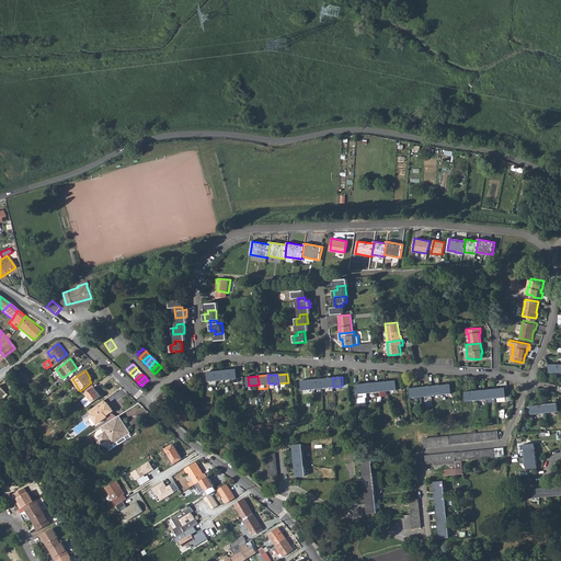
[(332,378),(322,379),(322,388),(333,387),(332,378)]
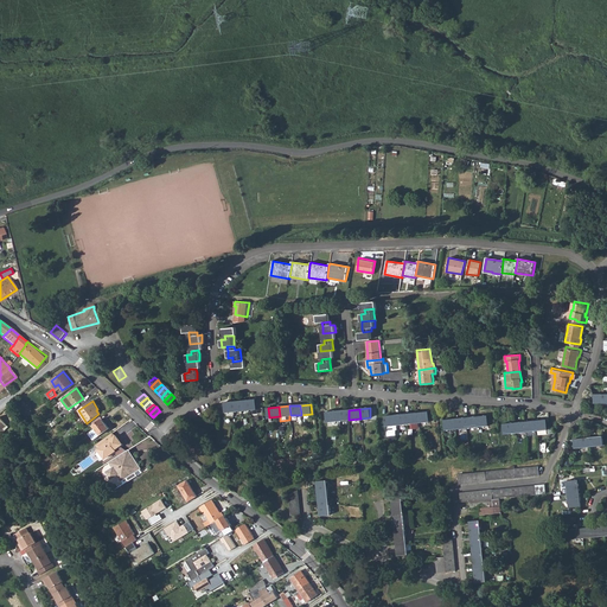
[(349,410),(338,411),(338,421),(349,420),(349,410)]
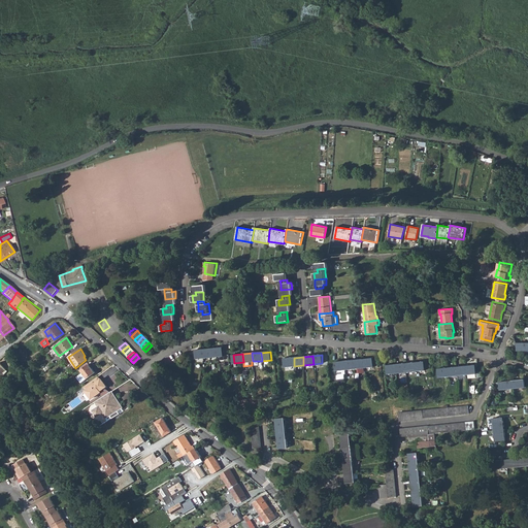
[(285,367),(294,366),(294,358),(284,359),(285,367)]
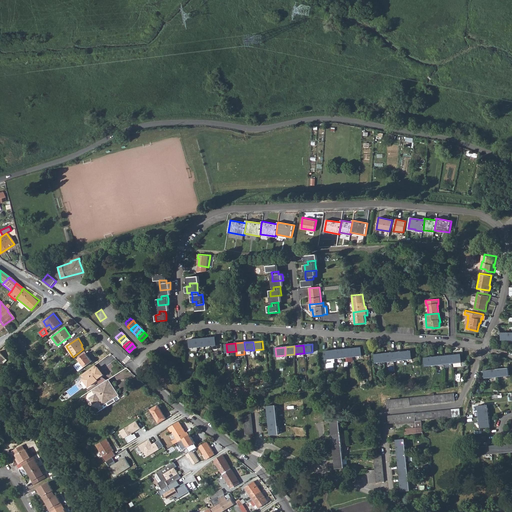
[(361,347),(353,348),(353,356),(362,356),(361,347)]
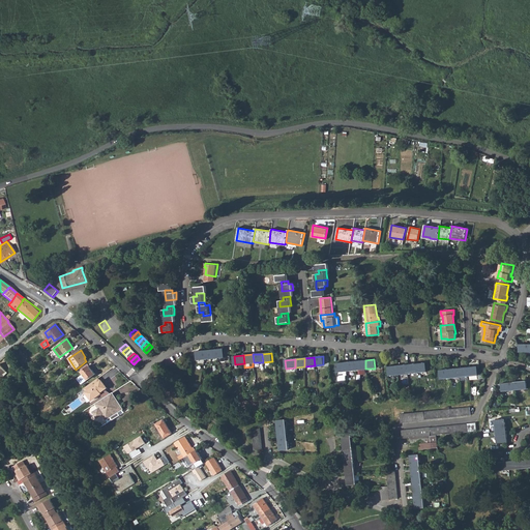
[(365,360),(355,361),(356,370),(365,369),(365,360)]
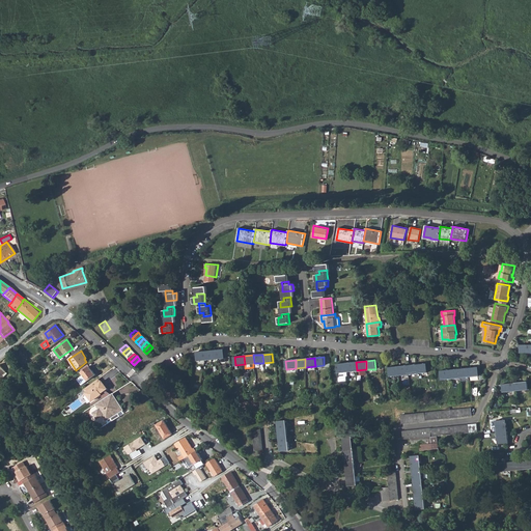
[(356,362),(346,363),(347,371),(357,370),(356,362)]
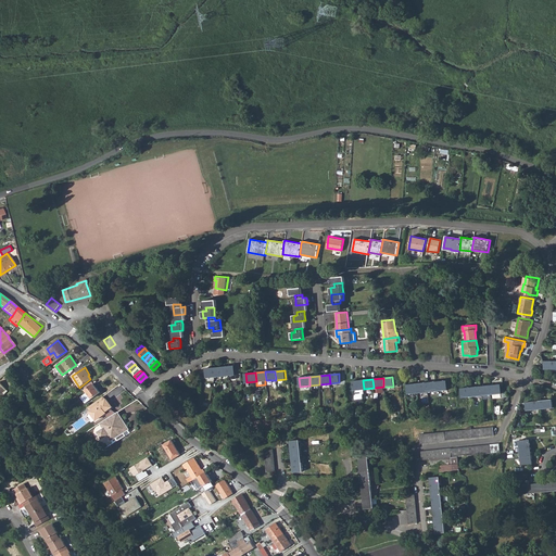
[(354,390),(364,389),(363,380),(353,381),(354,390)]
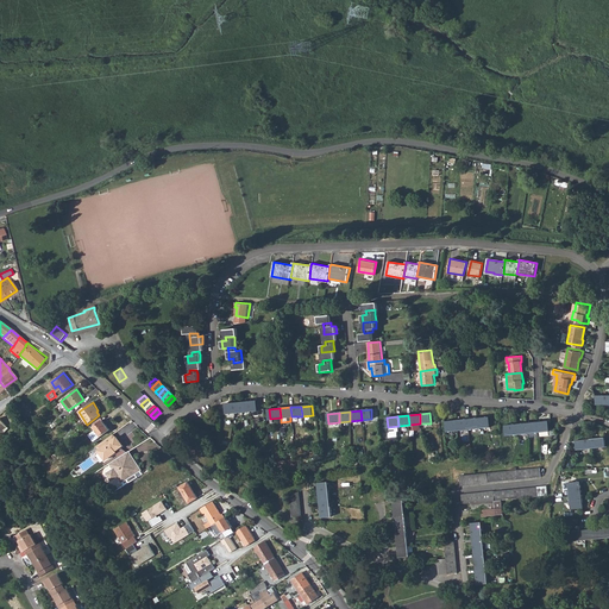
[(490,416),(478,418),(479,428),(490,427),(490,416)]
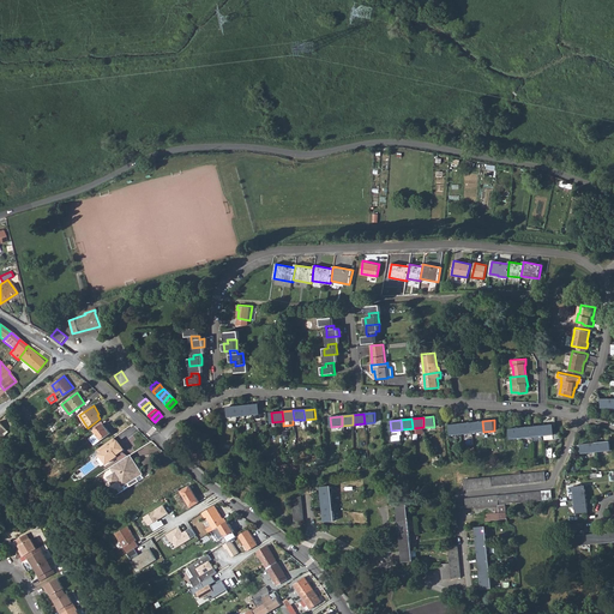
[(482,421),(471,422),(473,433),(483,432),(482,421)]
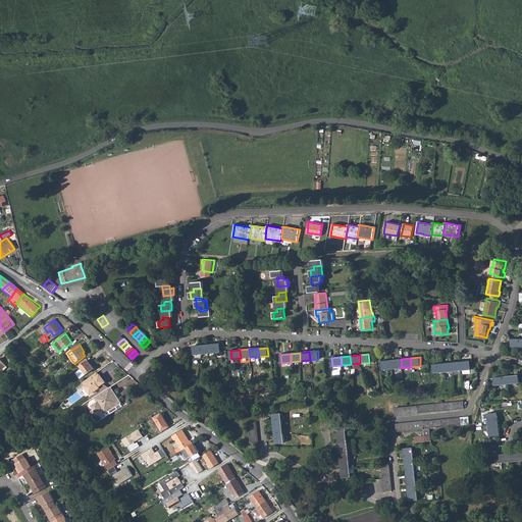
[(401,359),(392,360),(393,369),(402,368),(401,359)]
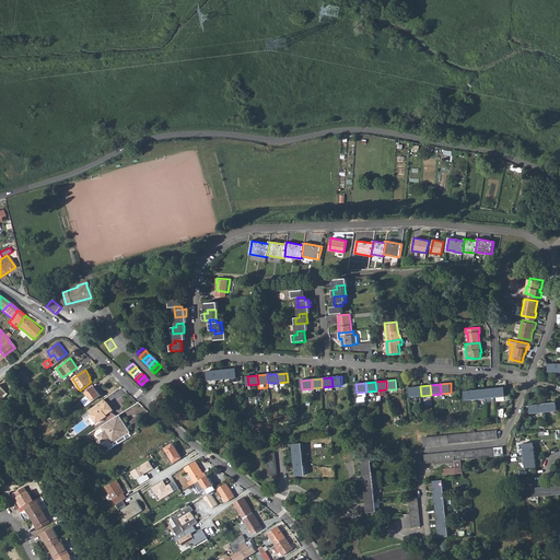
[(94,386),(86,393),(93,401),(101,395),(94,386)]
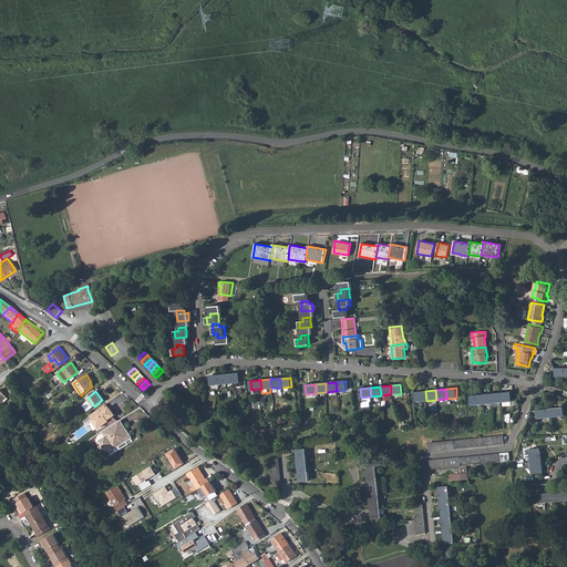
[(416,402),(426,401),(425,391),(415,392),(416,402)]
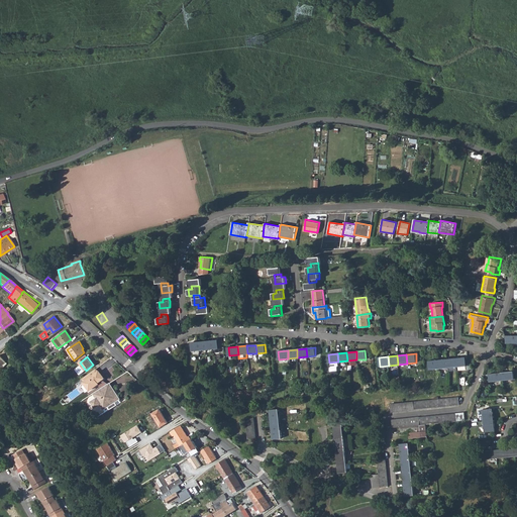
[(466,357),(456,358),(457,367),(467,366),(466,357)]
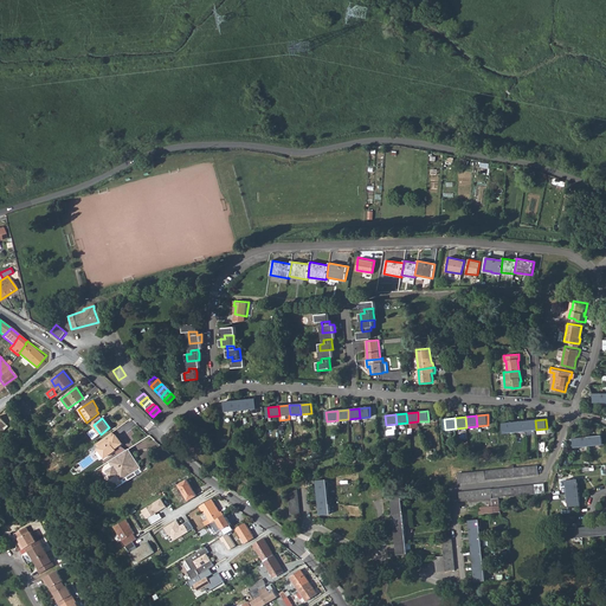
[(535,420),(524,421),(526,431),(536,430),(535,420)]
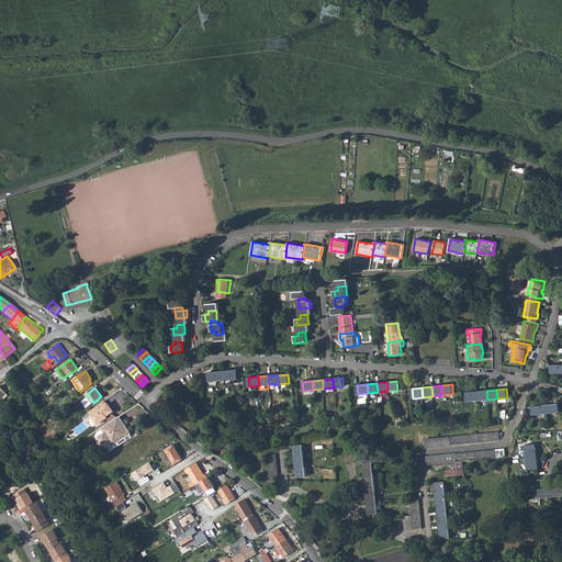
[(486,391),(476,392),(476,401),(487,400),(486,391)]
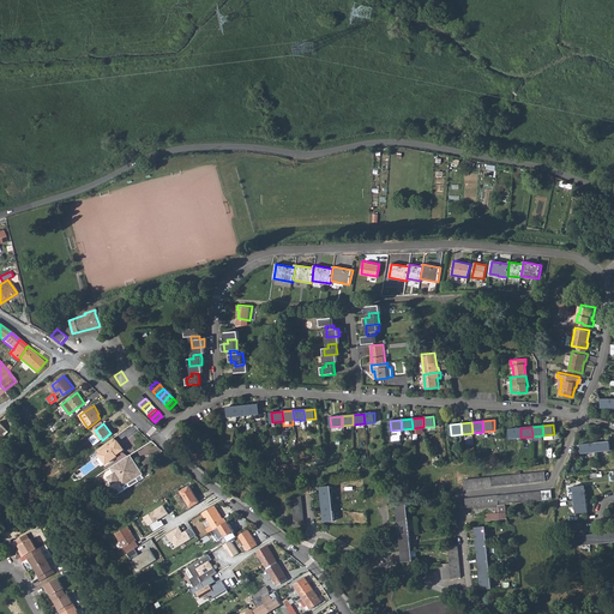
[(510,439),(521,438),(521,428),(510,429),(510,439)]
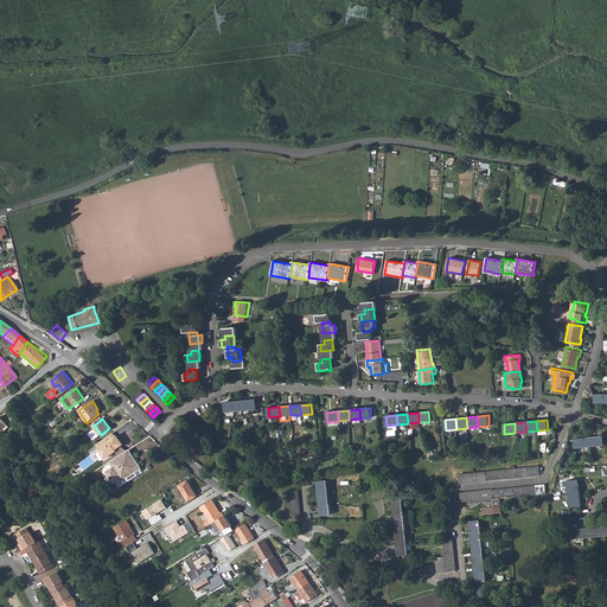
[(96,446),(100,449),(98,449),(103,455),(104,454),(107,458),(112,454),(113,455),(117,453),(122,449),(122,448),(119,443),(116,446),(114,443),(117,442),(119,441),(113,433),(101,442),(97,445),(96,446)]
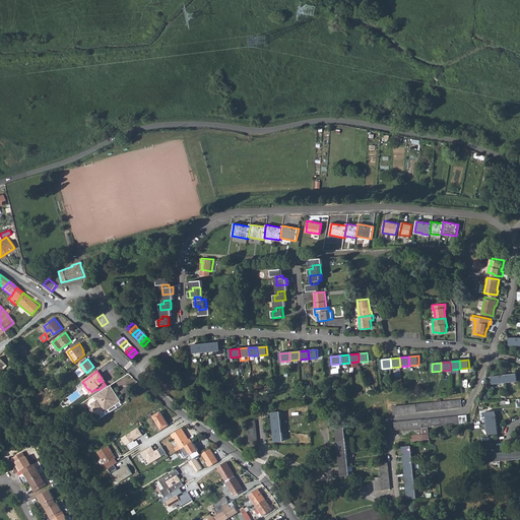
[(516,374),(504,375),(505,383),(517,381),(516,374)]
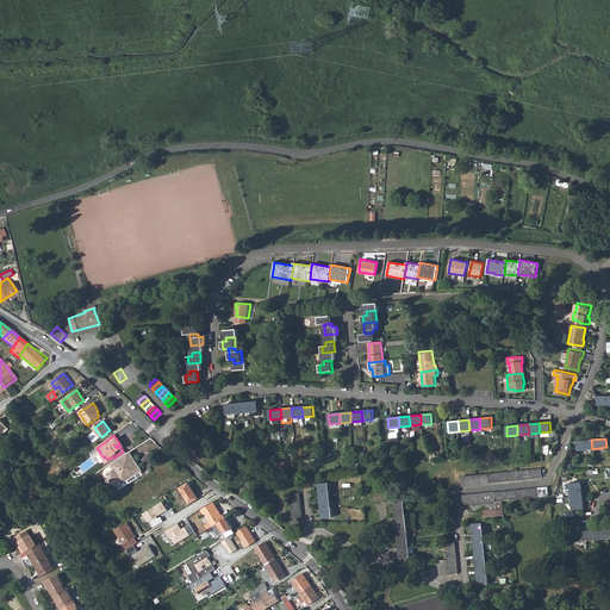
[(578,450),(592,449),(591,440),(578,442),(578,450)]
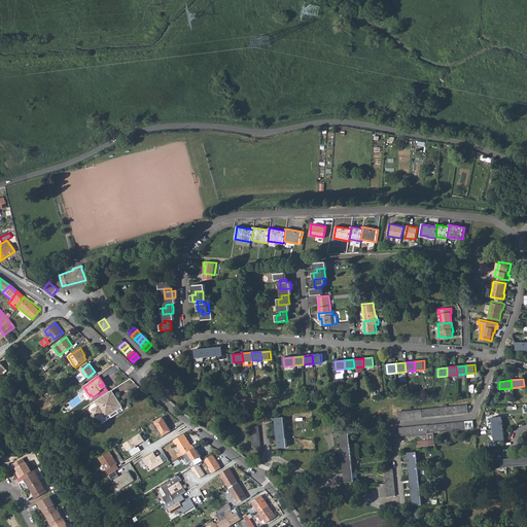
[(113,395),(111,391),(104,396),(101,397),(96,400),(99,406),(98,407),(97,408),(97,409),(97,410),(97,411),(97,412),(98,413),(99,413),(100,414),(101,414),(103,413),(104,412),(106,416),(111,413),(113,417),(120,412),(118,409),(123,407),(117,397),(114,399),(112,396),(113,395)]
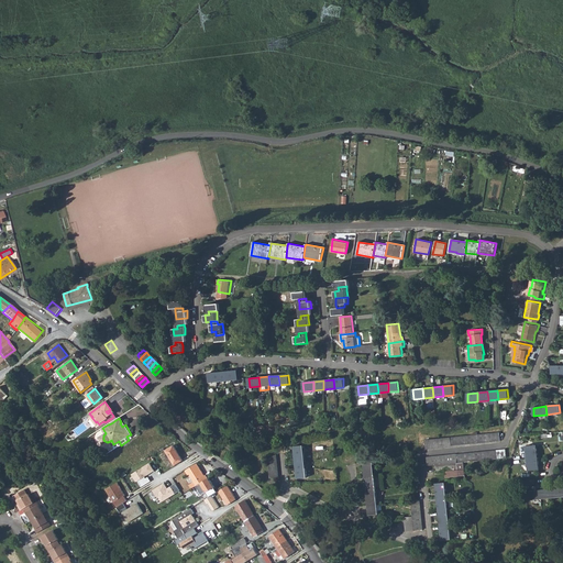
[(50,427),(45,422),(40,426),(43,431),(50,427)]
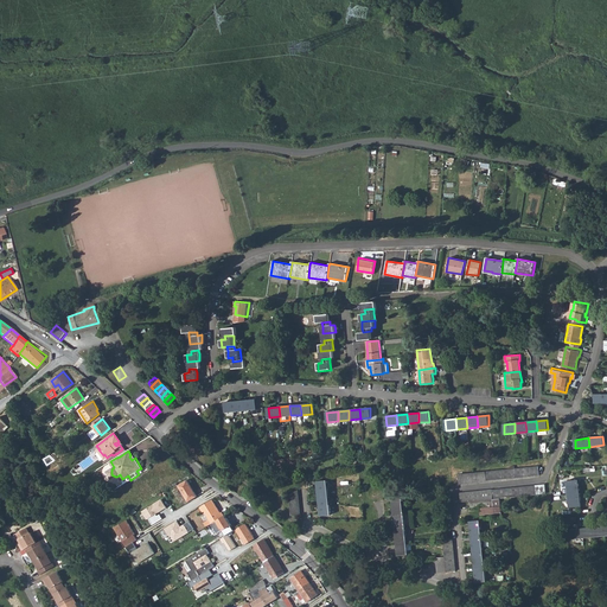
[(89,457),(81,464),(84,468),(94,461),(89,457)]
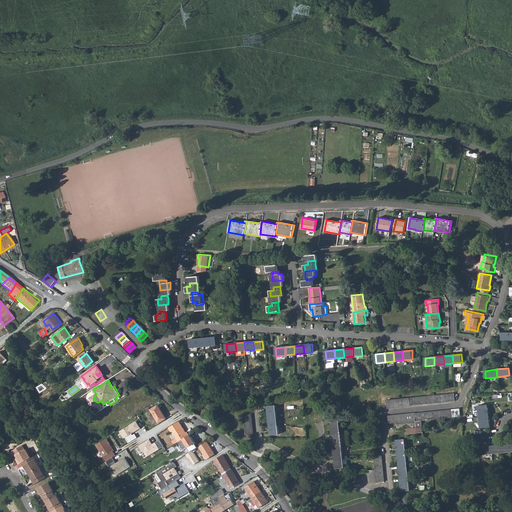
[(158,405),(151,409),(159,423),(166,418),(158,405)]
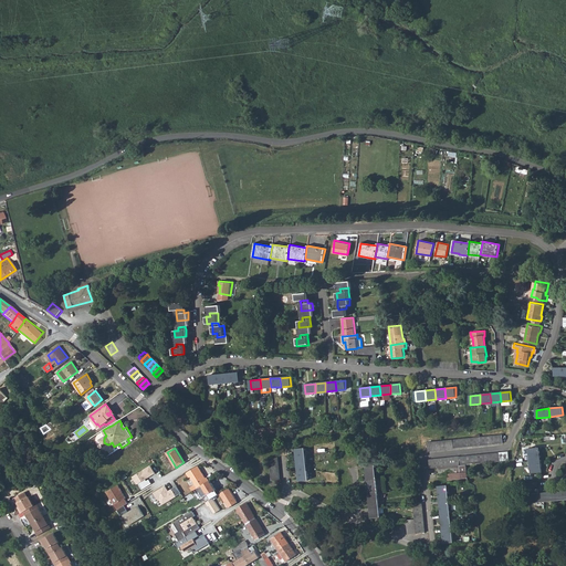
[(295,449),(296,457),(306,456),(305,448),(295,449)]
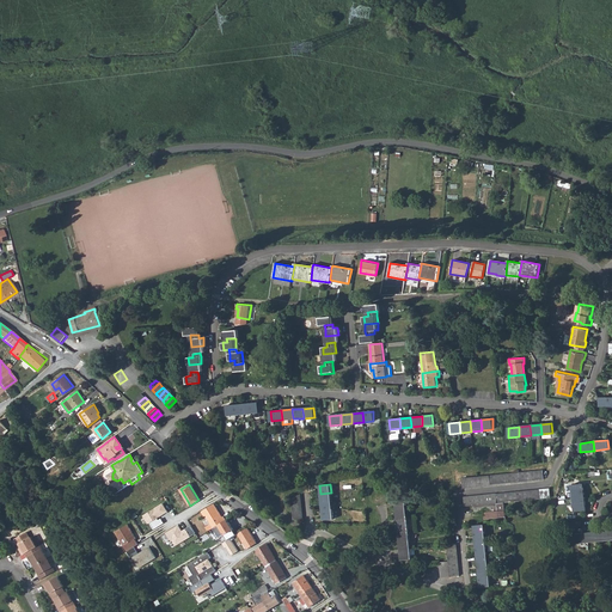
[(571,485),(573,499),(585,497),(583,484),(571,485)]
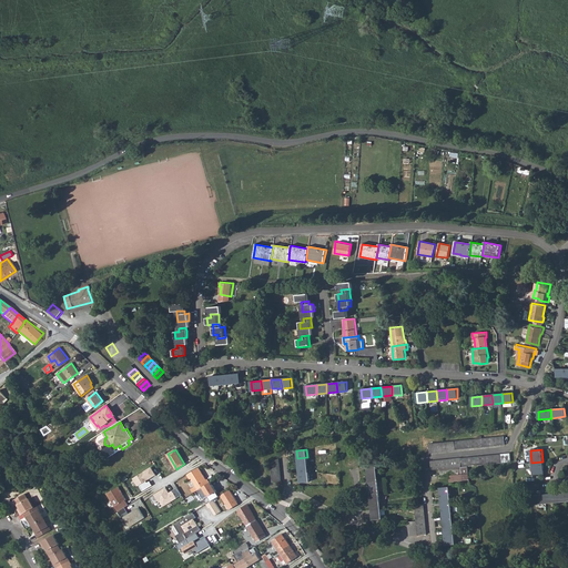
[(544,474),(543,462),(531,463),(534,475),(544,474)]
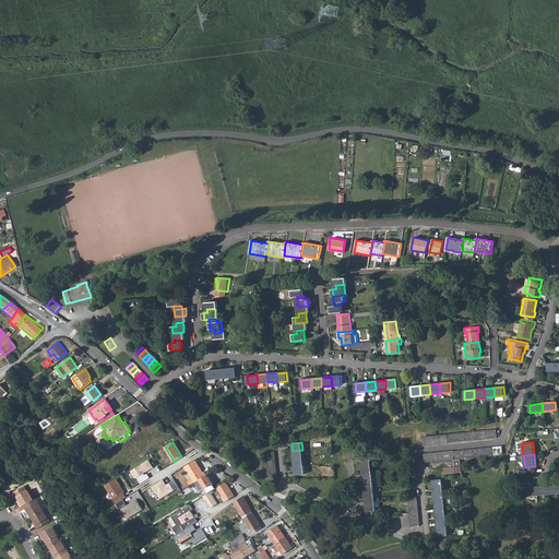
[(294,458),(294,465),(304,465),(302,456),(294,458)]
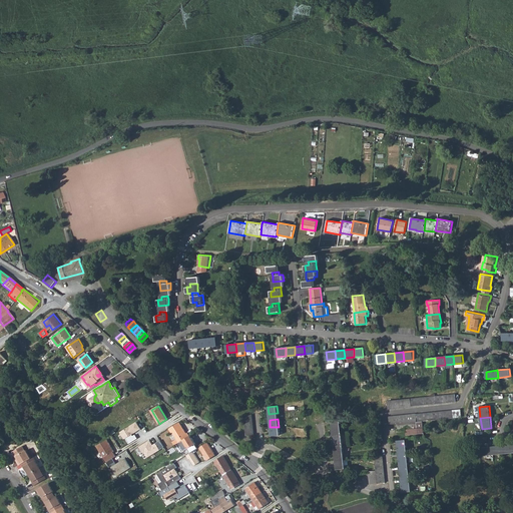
[(332,422),(333,434),(341,433),(340,421),(332,422)]
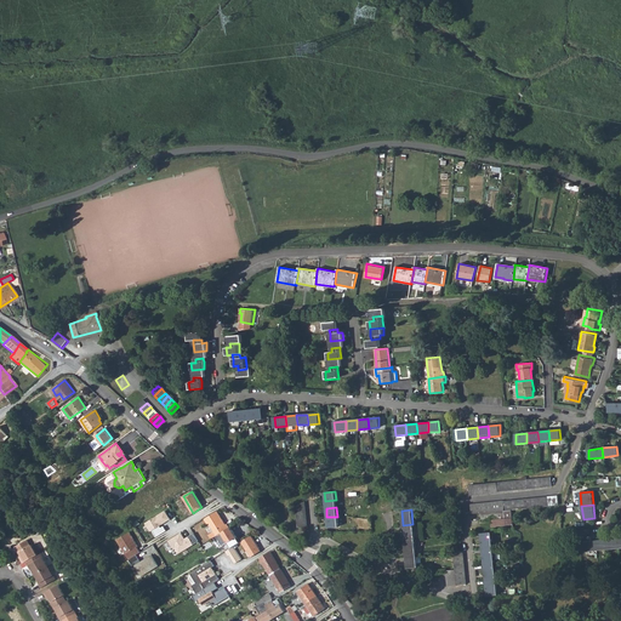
[(152,531),(157,537),(166,531),(164,528),(160,529),(160,527),(170,519),(165,511),(144,523),(151,533),(152,531)]
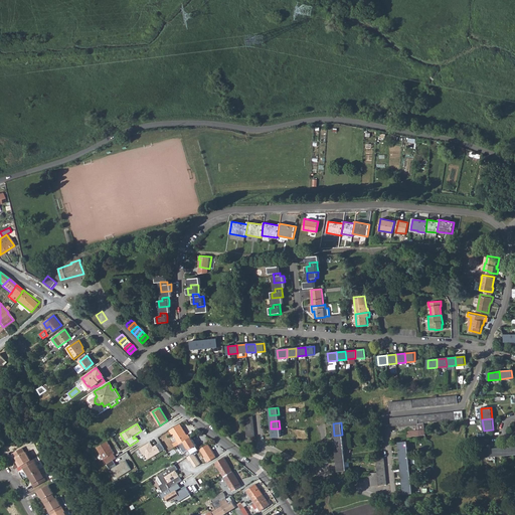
[(174,434),(180,445),(184,442),(190,438),(188,435),(187,435),(180,423),(170,431),(172,435),(174,434)]
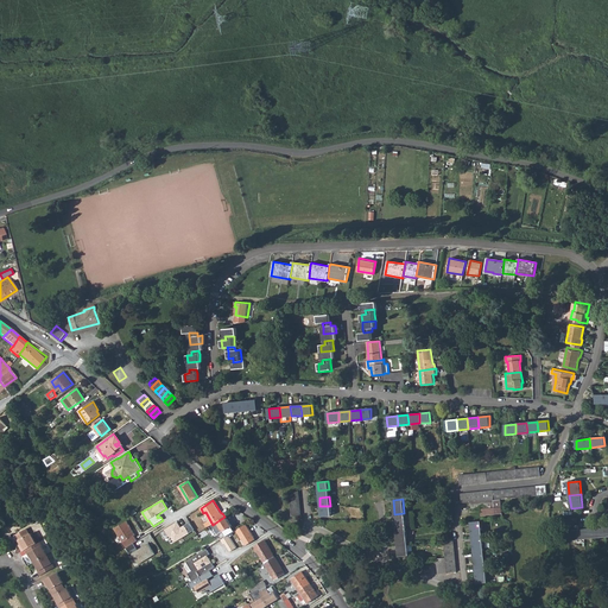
[(472,510),(480,508),(494,507),(493,500),(489,500),(485,501),(480,501),(476,502),(472,502),(470,502),(472,510)]
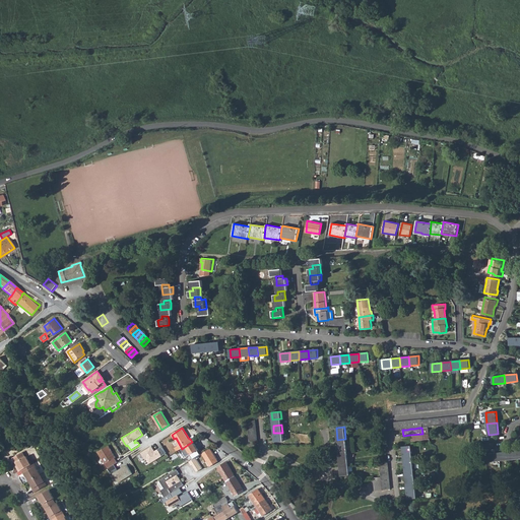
[(283,441),(282,433),(273,433),(274,442),(283,441)]
